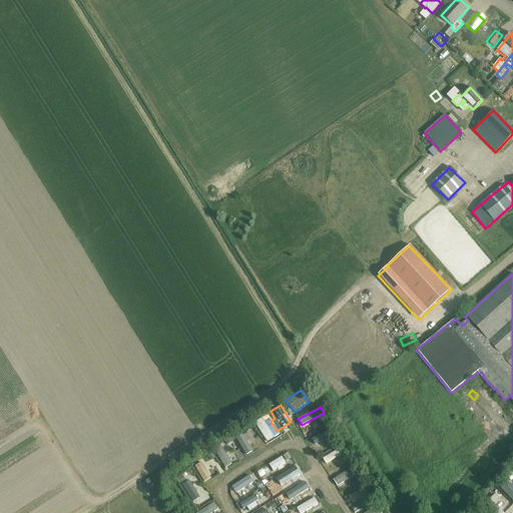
[(257,425),(267,442),(273,439),(263,422),(257,425)]
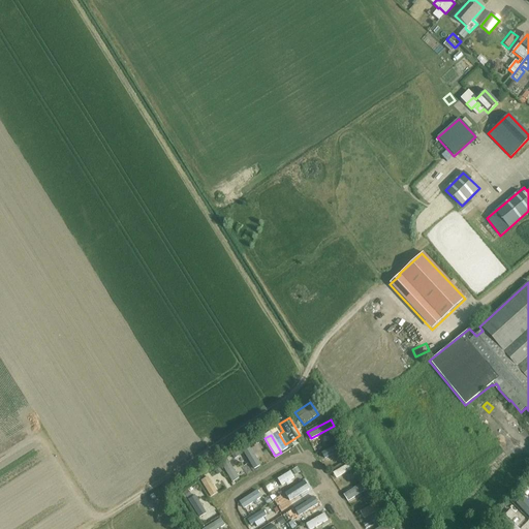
[(248,460),(260,452),(257,446),(254,442),(250,445),(253,450),(245,455),(248,460)]
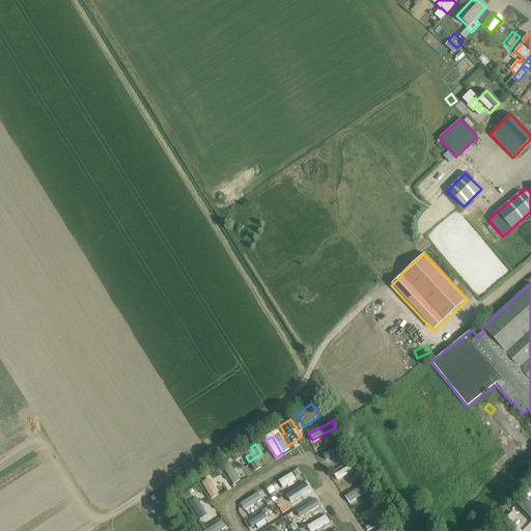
[(324,463),(340,452),(337,447),(320,456),(324,463)]
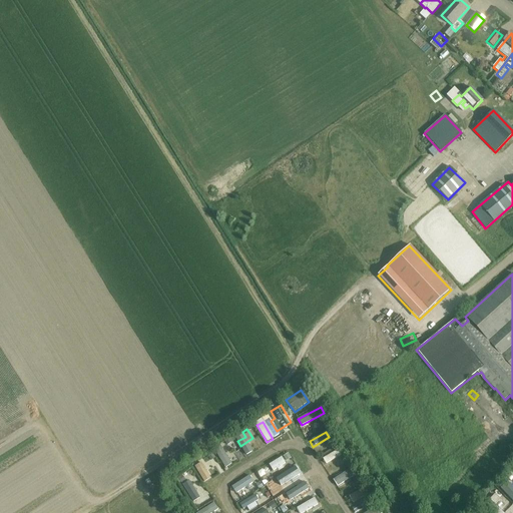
[(484,459),(499,440),(493,436),(479,455),(484,459)]
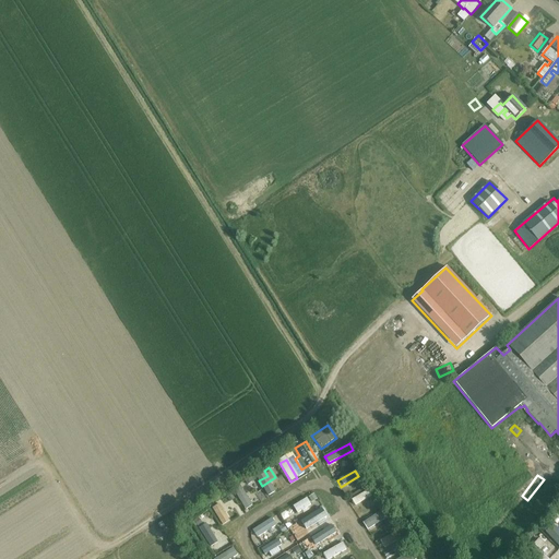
[(241,499),(258,488),(254,483),(238,494),(241,499)]
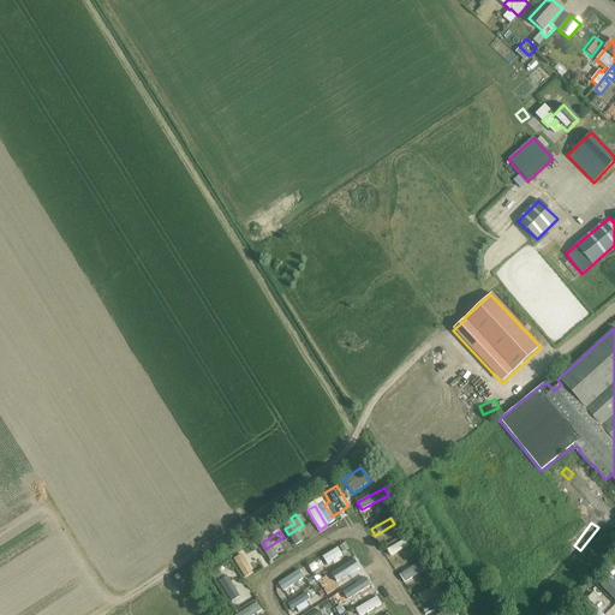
[(389,557),(408,545),(412,543),(408,536),(405,538),(386,550),(389,557)]
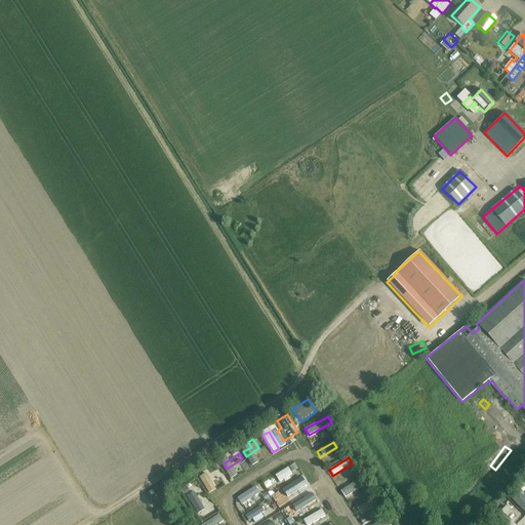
[(274,472),(279,479),(295,469),(291,461),(274,472)]
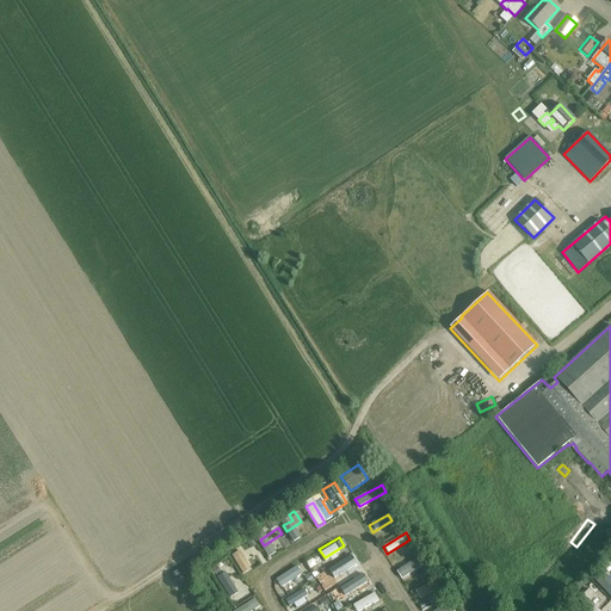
[(232,556),(244,574),(251,571),(245,560),(246,559),(244,555),(242,556),(240,551),(232,556)]
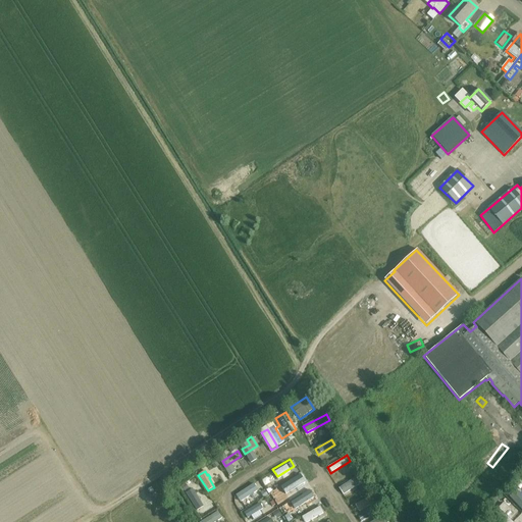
[(278,485),(294,476),(291,471),(275,480),(278,485)]
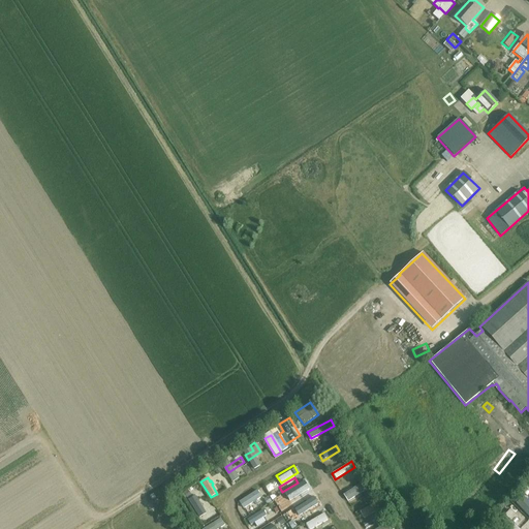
[(289,499),(302,491),(298,486),(286,494),(289,499)]
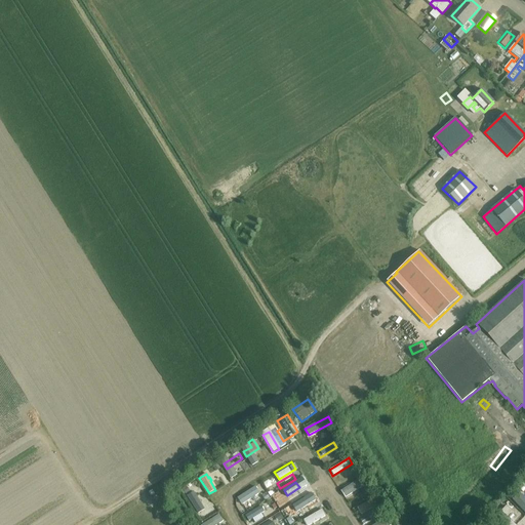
[(347,499),(361,490),(358,485),(342,494),(347,499)]
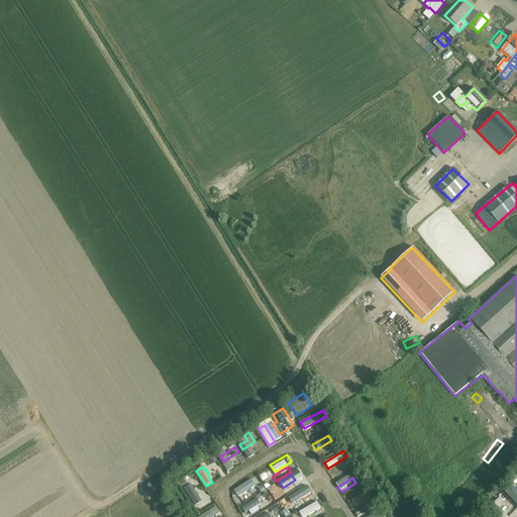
[(238,498),(255,486),(251,480),(233,491),(238,498)]
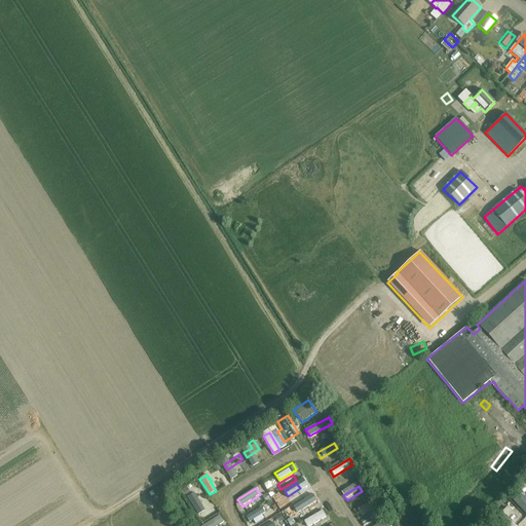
[(360,496),(364,503),(369,500),(373,506),(377,504),(373,498),(372,499),(368,492),(360,496)]
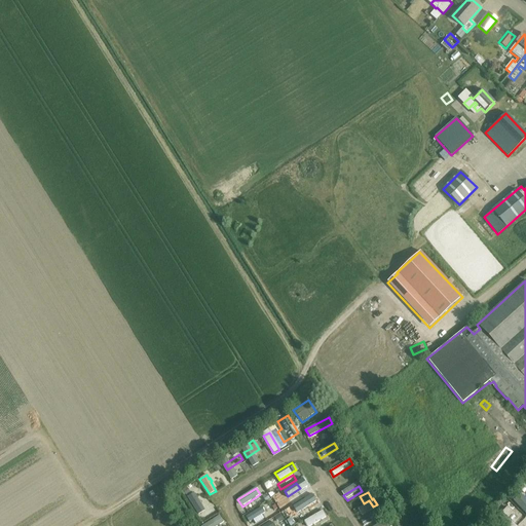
[(187,497),(198,515),(204,511),(193,493),(187,497)]
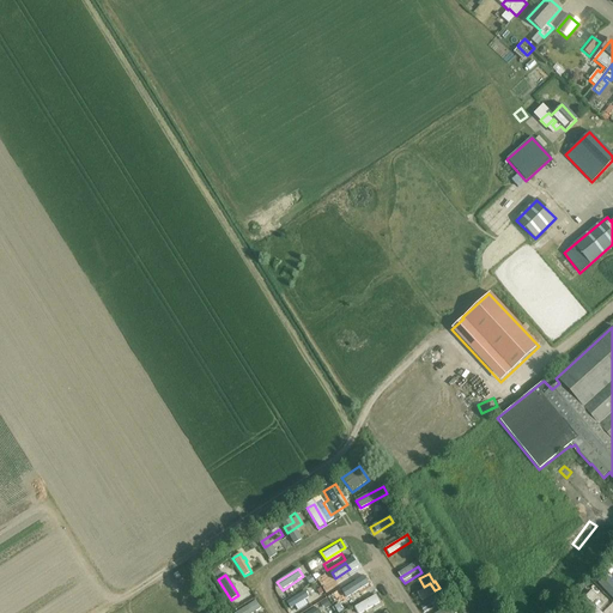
[(356,583),(338,594),(341,600),(351,594),(353,598),(358,594),(356,590),(359,589),(356,583)]
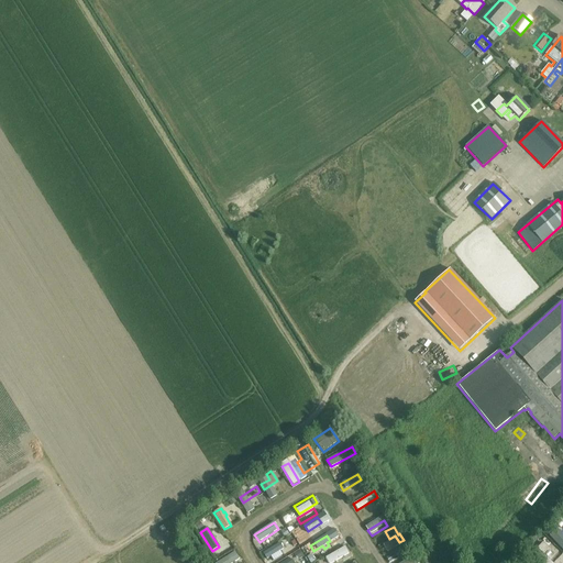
[(396,538),(378,548),(382,553),(390,549),(393,552),(400,548),(398,543),(396,538)]
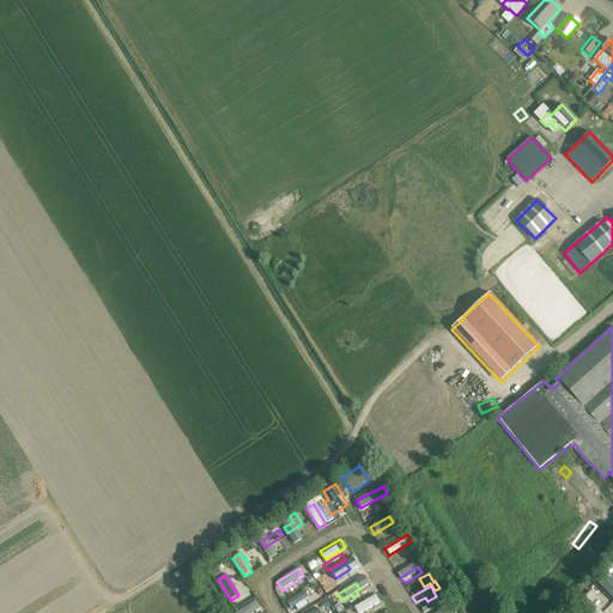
[(290,608),(308,598),(304,592),(286,602),(290,608)]
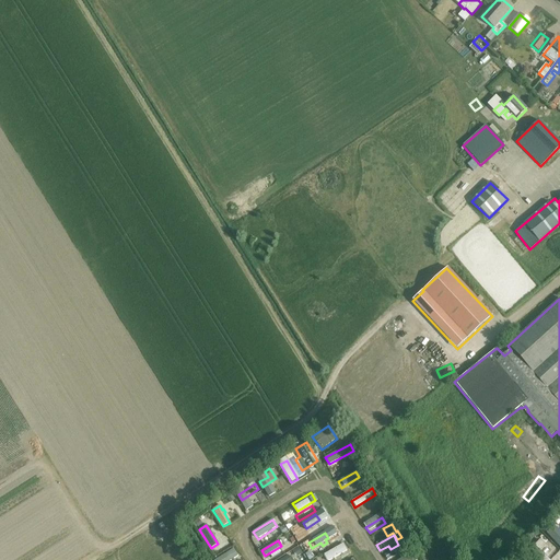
[(529,550),(539,559),(548,559),(540,552),(546,547),(539,540),(529,550)]
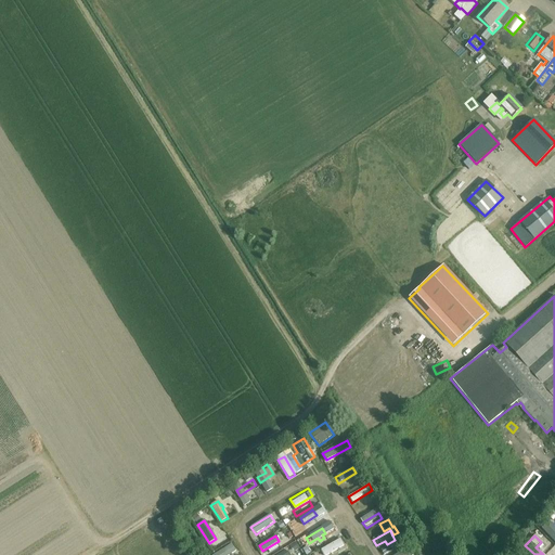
[(232,544),(218,554),(230,554),(230,553),(235,550),(232,544)]
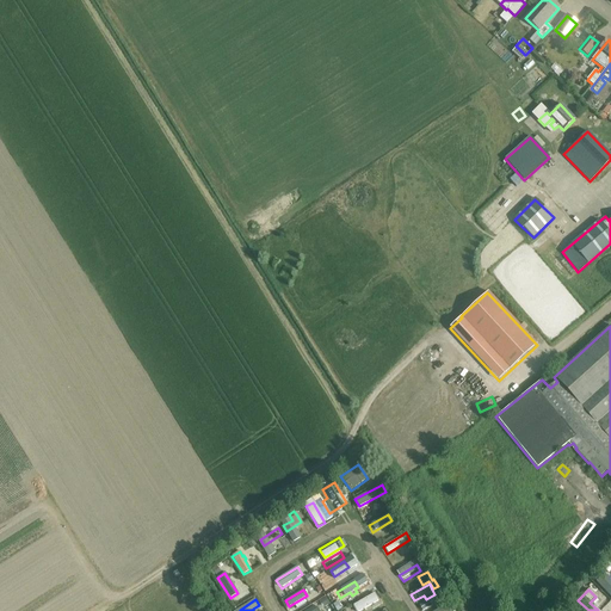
[(364,599),(349,608),(350,610),(357,610),(362,609),(363,610),(364,610),(370,609),(368,605),(364,599)]
